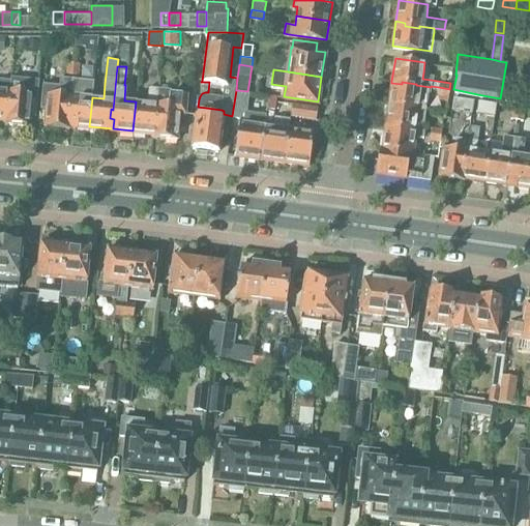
[(6,109),(5,121),(27,123),(30,97),(38,98),(39,78),(10,76),(10,80),(8,99),(10,99),(9,109),(6,109)]
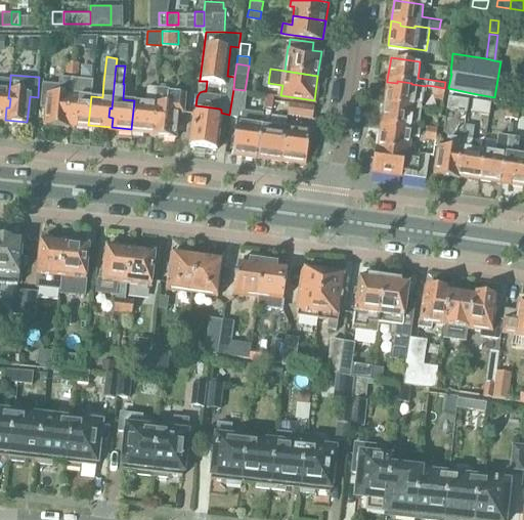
[(41,91),(40,105),(45,105),(44,124),(68,126),(69,123),(70,114),(66,113),(67,103),(68,103),(71,76),(59,75),(59,82),(43,80),(41,91)]
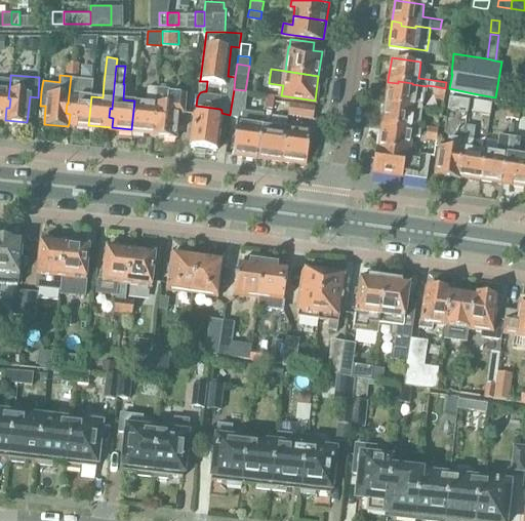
[(0,116),(4,117),(4,120),(5,120),(6,108),(9,108),(10,98),(8,98),(10,79),(9,79),(9,78),(0,76),(0,116)]
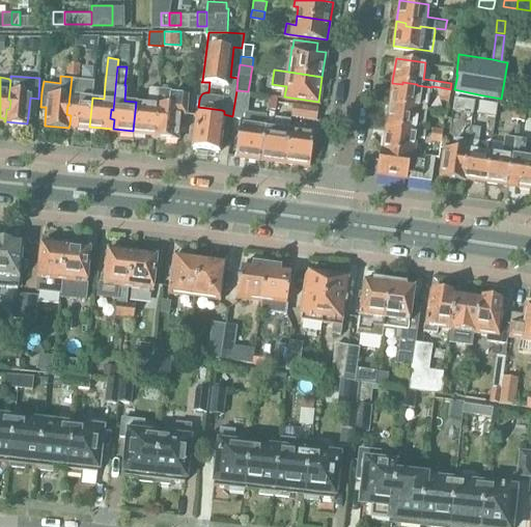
[(67,105),(66,114),(71,115),(70,125),(89,127),(92,98),(93,80),(72,77),(68,105),(67,105)]
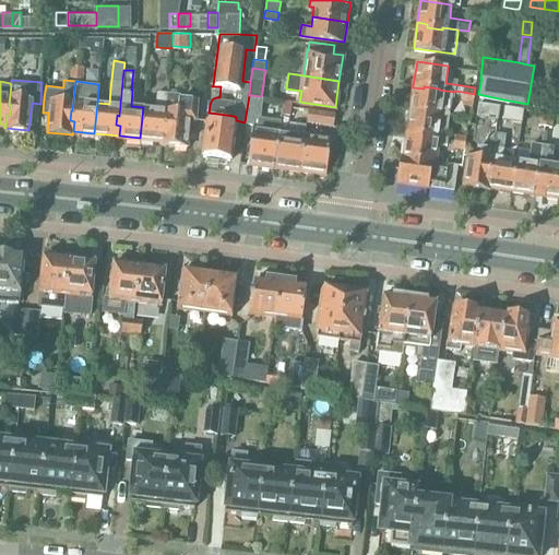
[(413,87),(409,109),(448,115),(450,95),(453,96),(454,92),(439,90),(439,89),(424,86),(424,89),(413,87)]
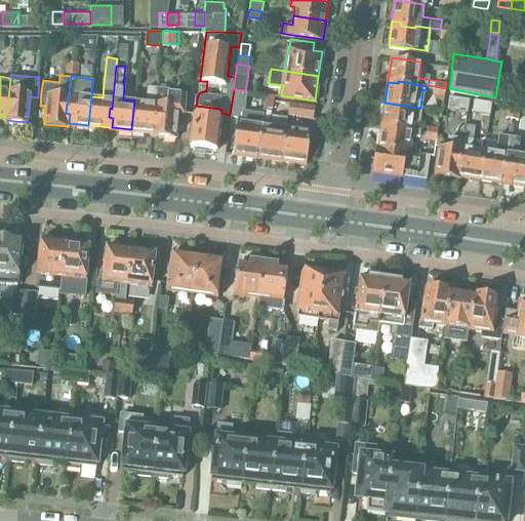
[(152,131),(151,134),(175,136),(177,111),(183,112),(185,94),(168,92),(169,86),(167,86),(167,83),(161,83),(161,85),(158,85),(155,113),(156,113),(156,122),(152,122),(152,131)]
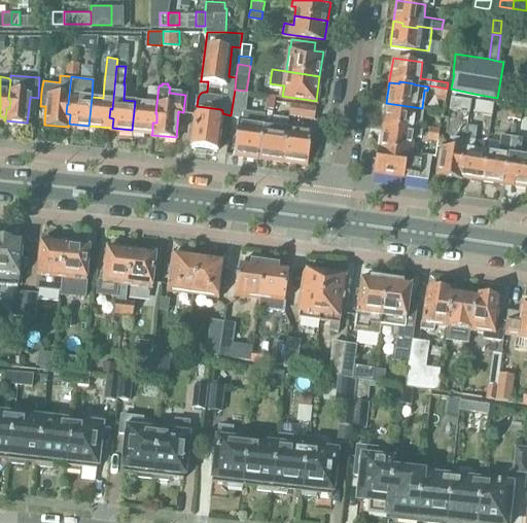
[(135,101),(132,130),(152,132),(152,123),(156,123),(156,113),(155,113),(159,85),(147,84),(145,102),(135,101)]
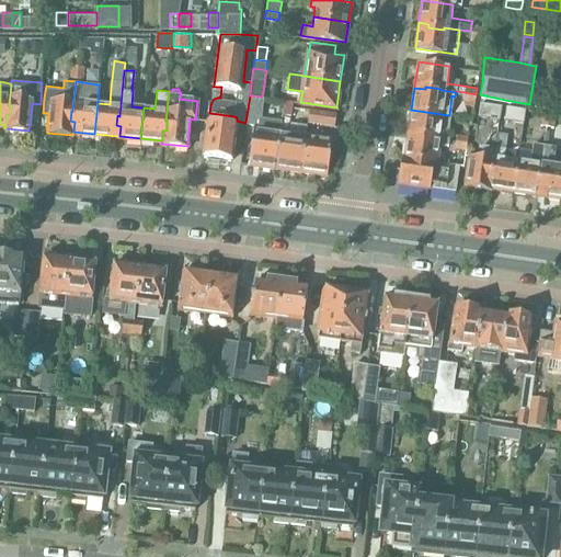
[(284,101),(283,112),(292,113),(293,102),(284,101)]
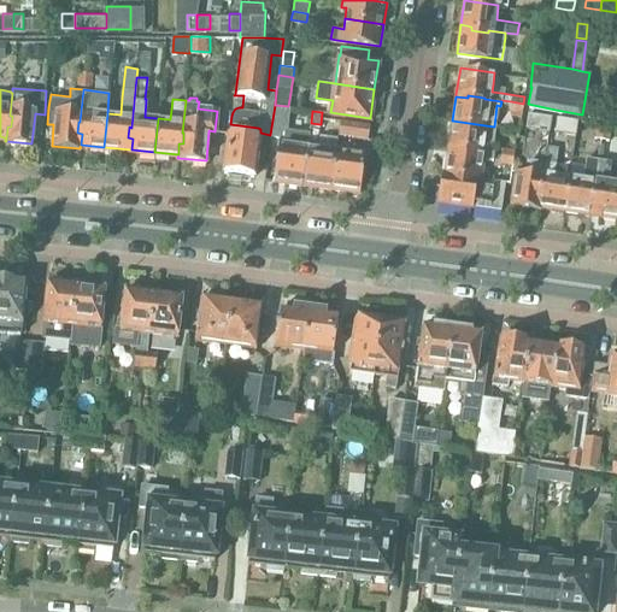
[(527,111),(526,125),(548,129),(551,115),(527,111)]
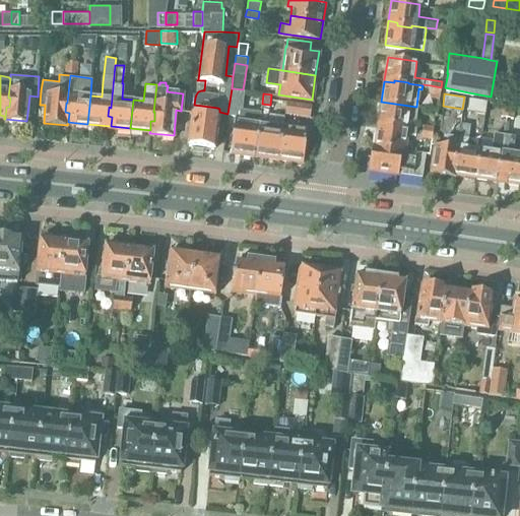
[(468,98),(467,109),(484,112),(486,100),(468,98)]
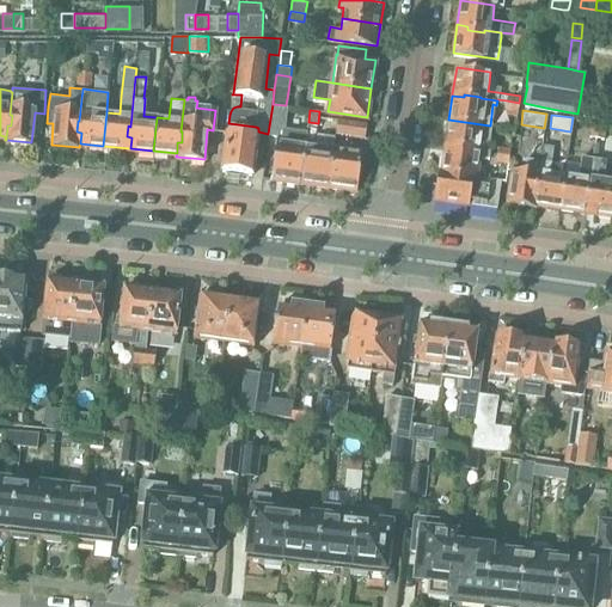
[(337,118),(335,132),(363,135),(366,122),(337,118)]
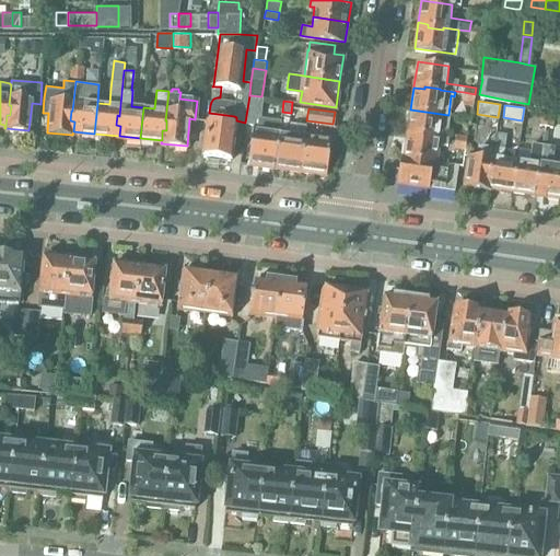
[(410,109),(407,134),(417,136),(418,134),(427,135),(427,136),(447,139),(448,138),(448,134),(439,131),(440,127),(446,128),(448,115),(410,109)]
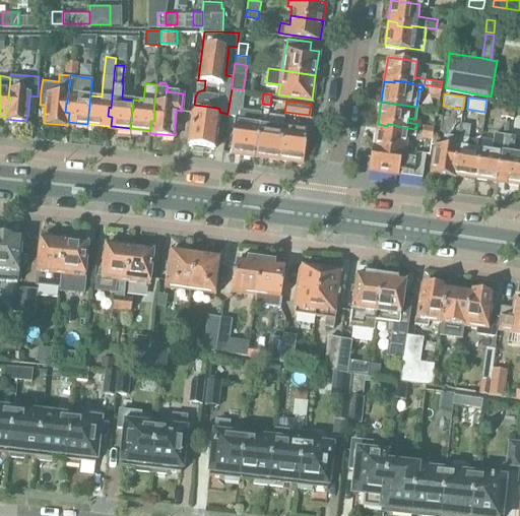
[(194,105),(189,143),(191,143),(191,145),(203,147),(203,145),(213,147),(219,112),(219,109),(217,108),(194,105)]
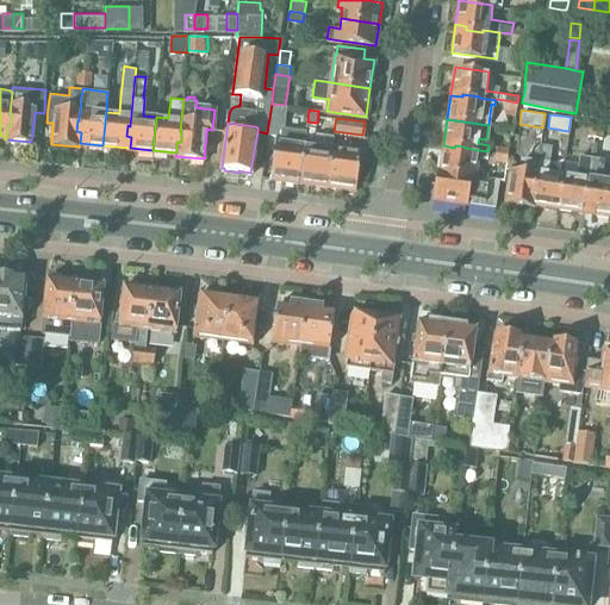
[(304,142),(298,181),(327,185),(332,147),(331,147),(334,135),(316,132),(313,144),(304,142)]
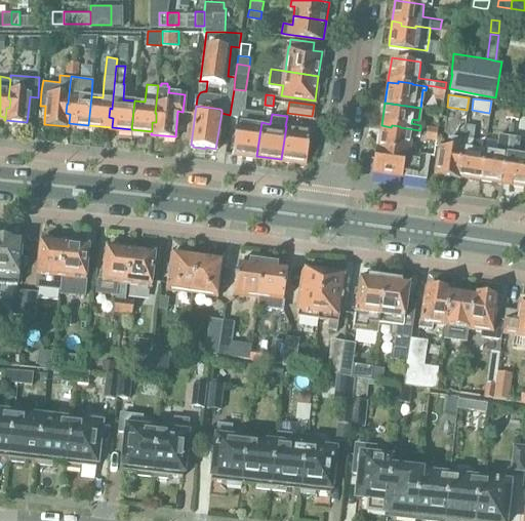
[(237,119),(233,153),(256,156),(261,122),(242,120),(238,119),(237,119)]
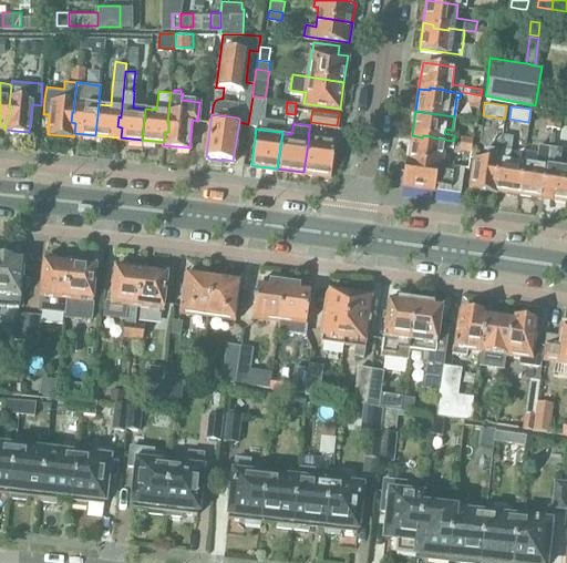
[(502,132),(500,147),(511,149),(514,134),(502,132)]
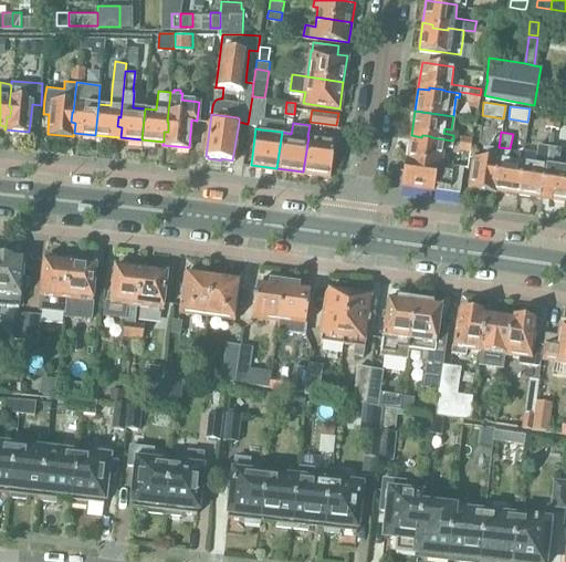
[(411,135),(408,157),(440,162),(442,144),(452,145),(452,141),(431,137),(431,136),(422,135),(421,137),(411,135)]
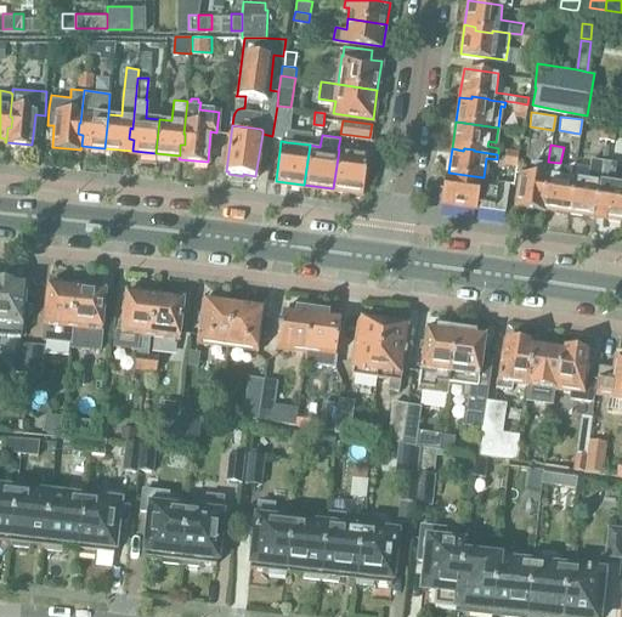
[(339,149),(333,188),(362,192),(368,153),(339,149)]
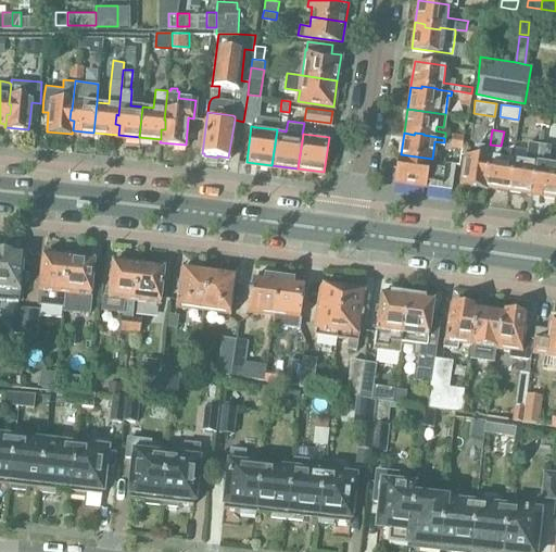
[(513,158),(508,188),(531,191),(532,191),(534,180),(531,180),(532,172),(533,172),(539,142),(528,141),(525,160),(513,158)]
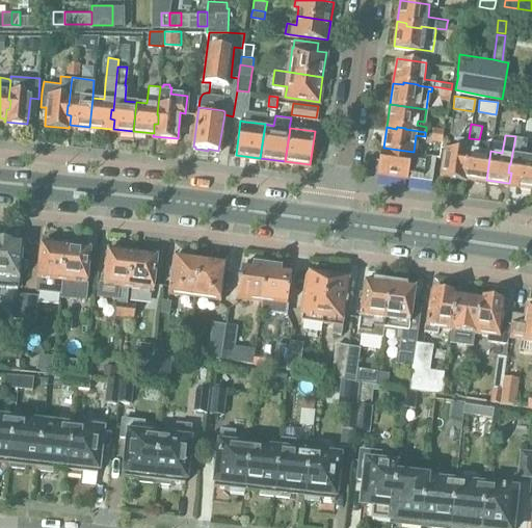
[(445,146),(441,176),(464,179),(464,177),(467,165),(463,165),(464,157),(466,158),(469,138),(457,136),(455,148),(445,146)]
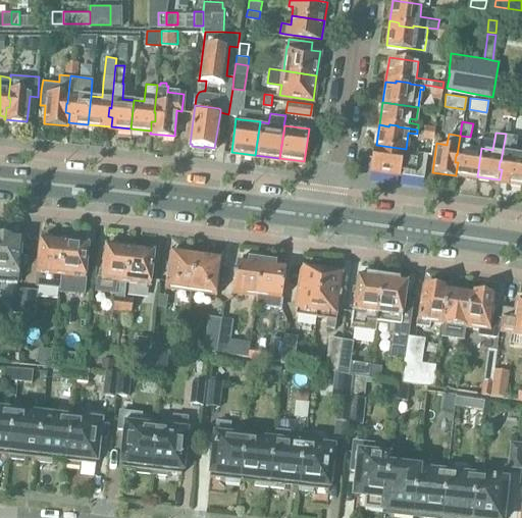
[(499,179),(521,184),(521,175),(521,146),(515,145),(516,136),(506,135),(506,134),(501,161),(500,161),(499,169),(502,169),(500,179),(499,179)]
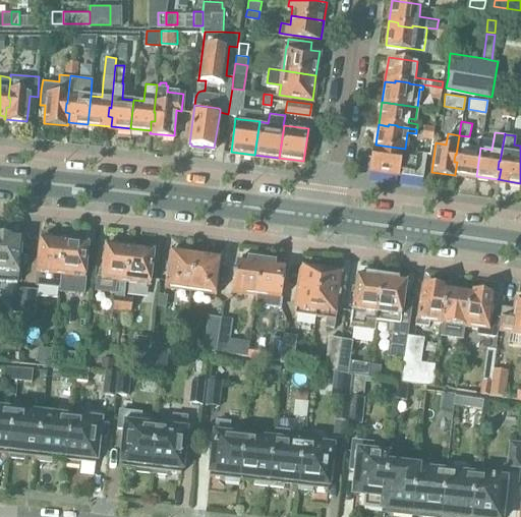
[(455,154),(454,162),(457,162),(455,173),(455,175),(456,176),(456,173),(476,176),(480,148),(468,146),(469,136),(459,135),(456,155),(455,154)]
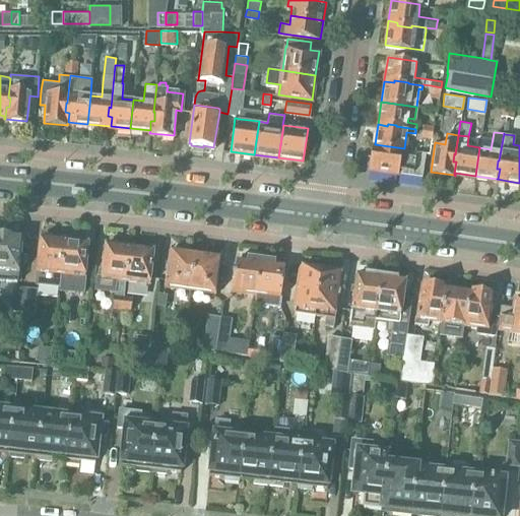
[(368,164),(367,167),(369,168),(371,169),(398,172),(421,175),(425,151),(404,148),(375,144),(372,144),(371,156),(368,156),(368,164)]
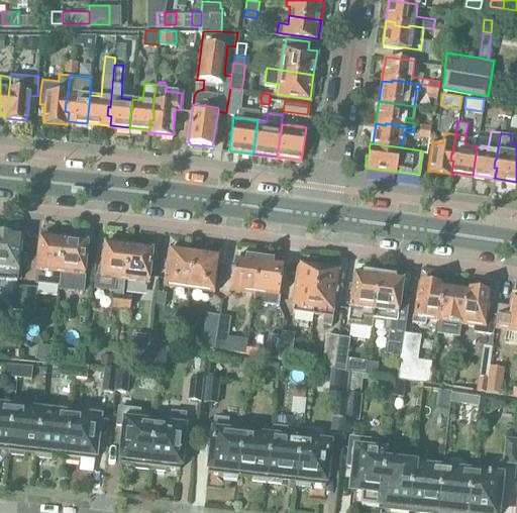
[(0,277),(17,279),(22,238),(22,232),(12,231),(12,229),(0,228),(0,277)]
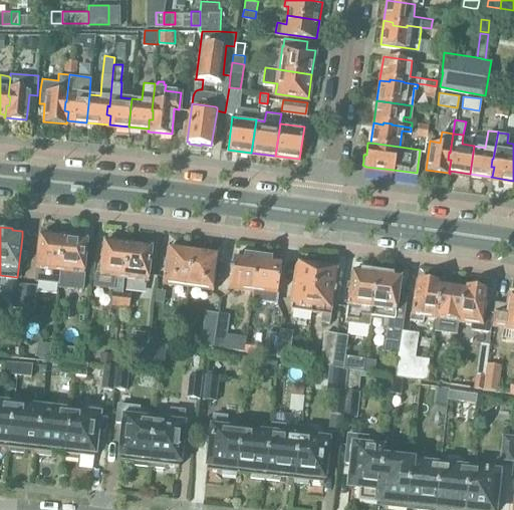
[(35,267),(34,280),(57,282),(58,282),(59,269),(63,235),(56,234),(56,231),(43,230),(43,232),(39,232),(35,267)]
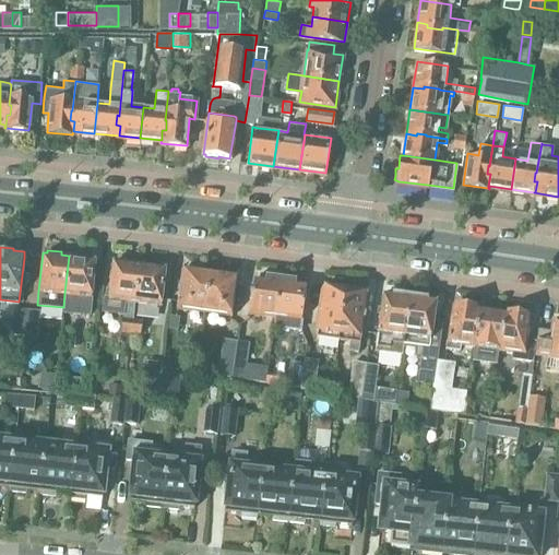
[(62,307),(62,309),(88,313),(91,295),(95,258),(92,258),(92,255),(76,254),(76,256),(69,256),(64,293),(63,307),(62,307)]
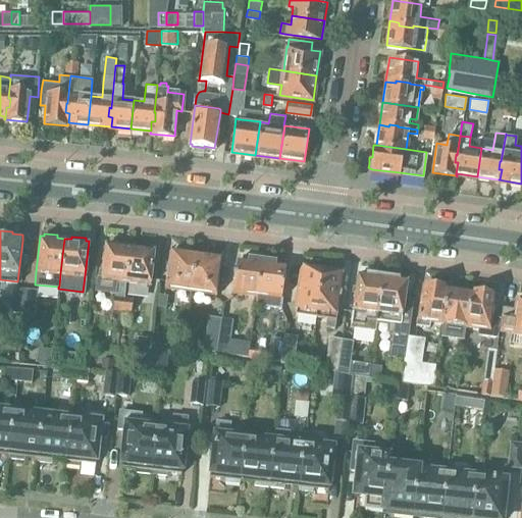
[(100,266),(97,288),(116,290),(125,291),(126,279),(132,246),(119,244),(116,241),(112,241),(109,243),(106,243),(103,267),(100,266)]
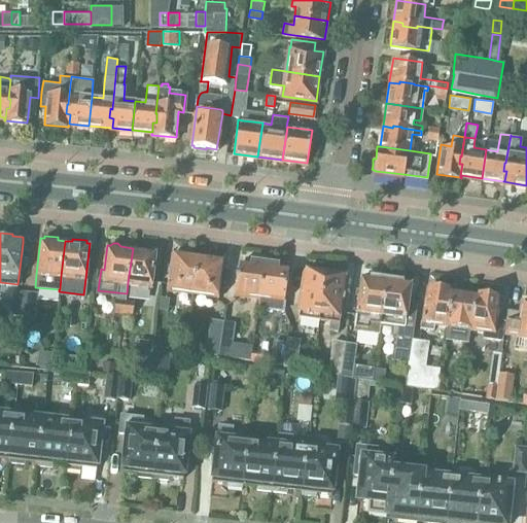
[(133,248),(128,282),(139,283),(138,287),(148,288),(149,285),(152,285),(156,250),(153,250),(153,247),(143,246),(142,249),(133,248)]
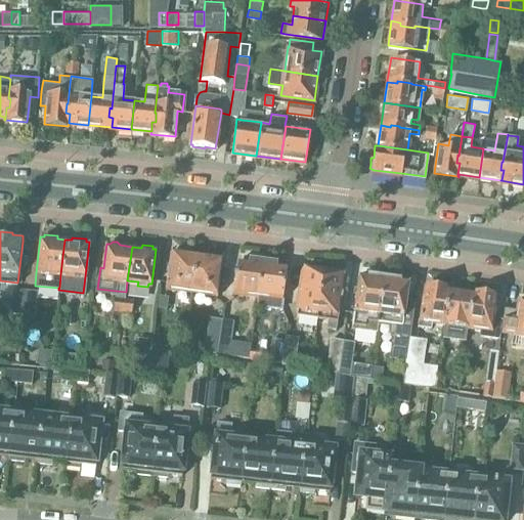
[(172,251),(167,286),(191,289),(195,254),(172,251)]
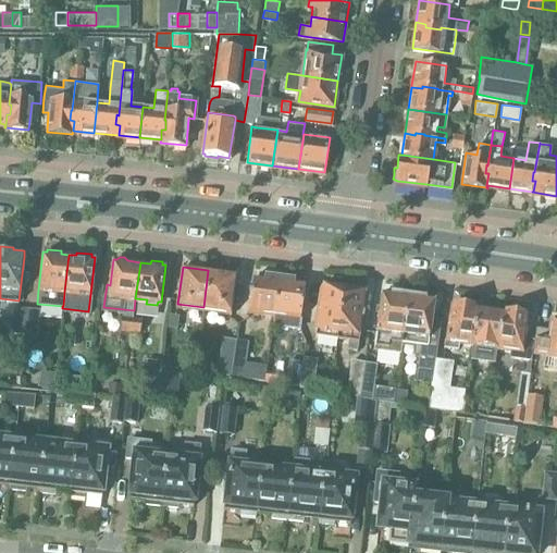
[(208,270),(203,307),(232,310),(237,273),(208,270)]
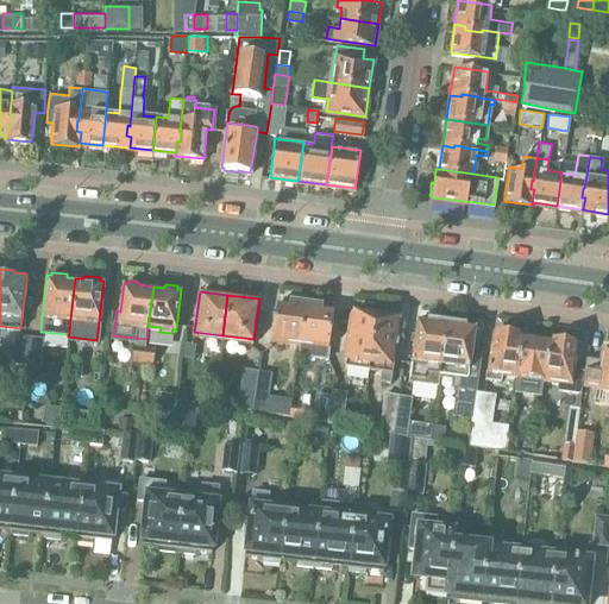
[(276,302),(271,339),(300,343),(306,301),(289,300),(289,303),(276,302)]
